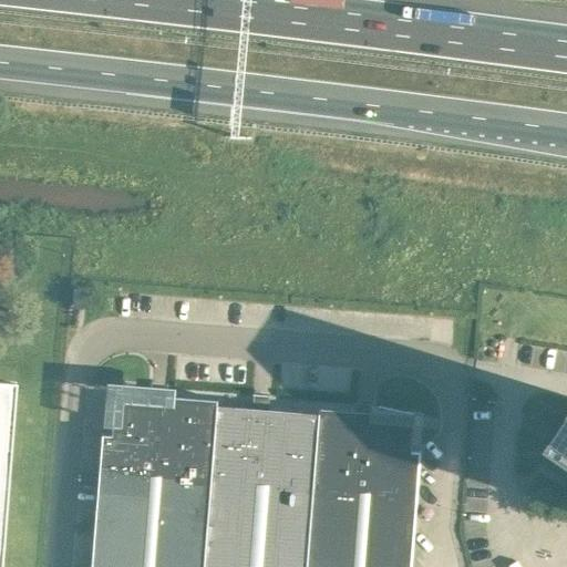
[(0,566),(0,564),(12,409),(14,383),(0,381),(0,566)]
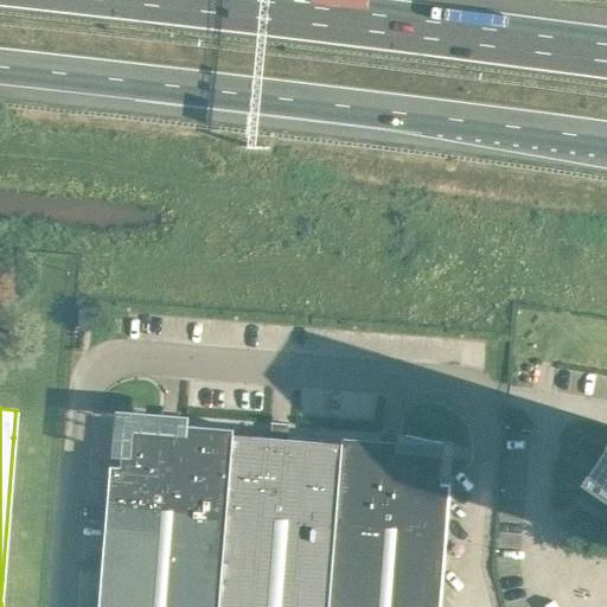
[(221,606),(234,435),(234,429),(163,423),(161,433),(135,430),(133,457),(123,457),(123,466),(112,465),(100,606),(221,606)]
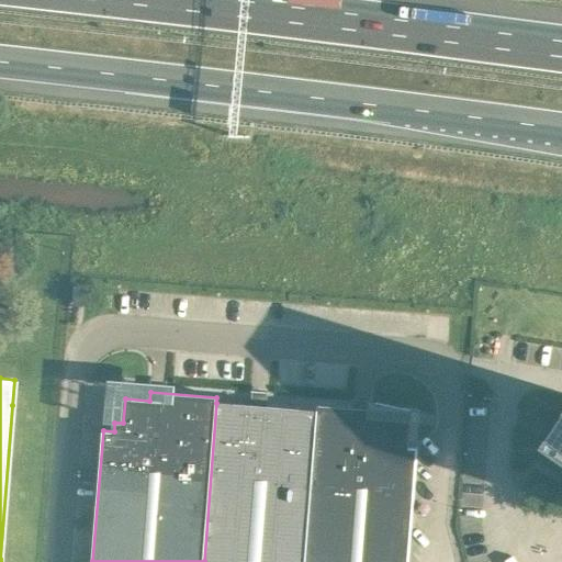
[(267,406),(267,405),(267,401),(251,400),(251,405),(216,403),(204,561),(305,561),(315,411),(267,406)]
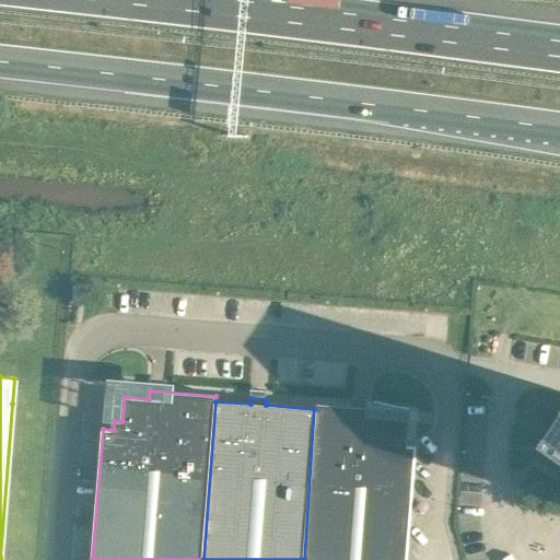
[(304,559),(407,559),(416,445),(407,444),(409,411),(317,404),(317,409),(314,409),(304,559)]
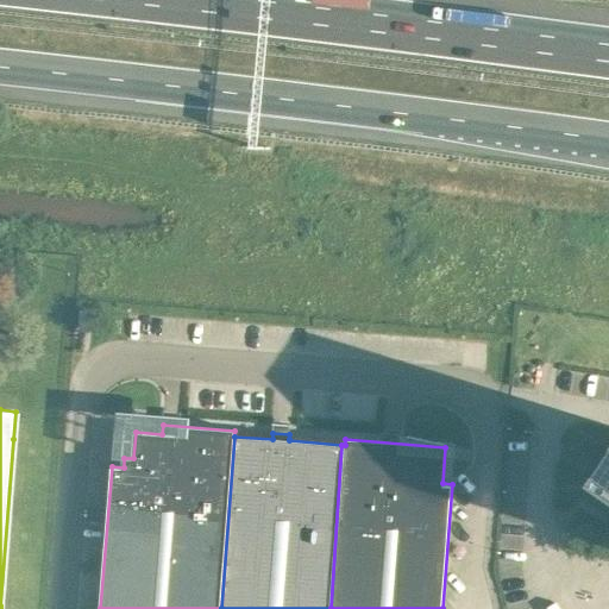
[(608,450),(591,477),(608,488),(608,450)]
